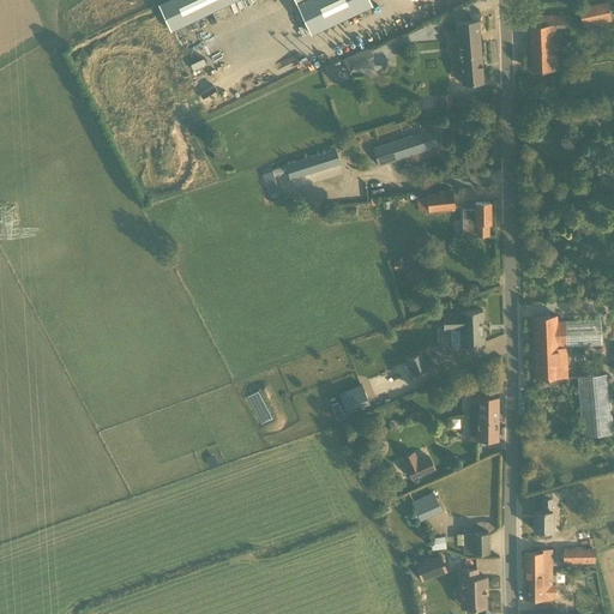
[(166,0),(158,4),(172,31),(236,0),(295,0),(312,35),(372,6),(368,0),(166,0)]
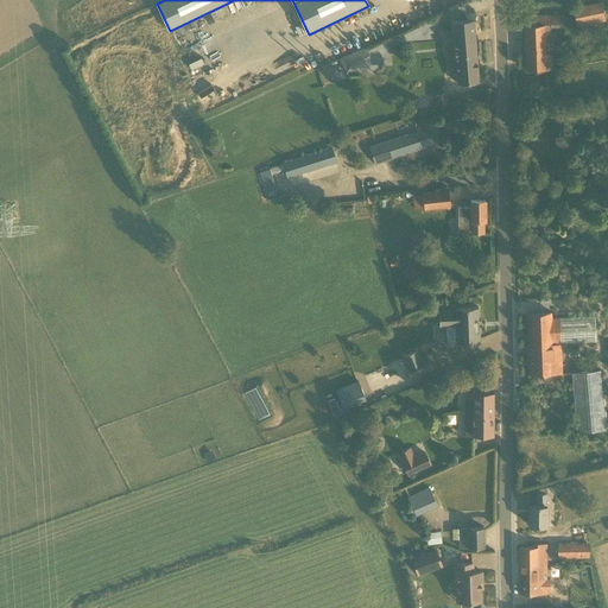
[(576,25),(606,19),(602,2),(574,8),(576,25)]
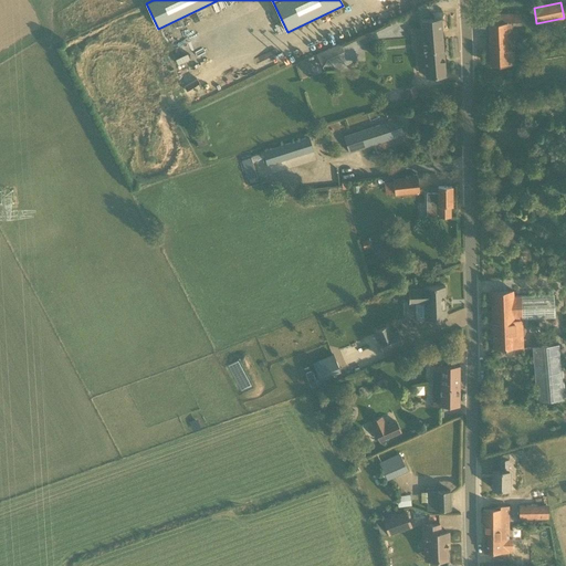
[(490,66),(509,65),(509,51),(515,51),(514,22),(521,21),(521,13),(489,16),(490,66)]
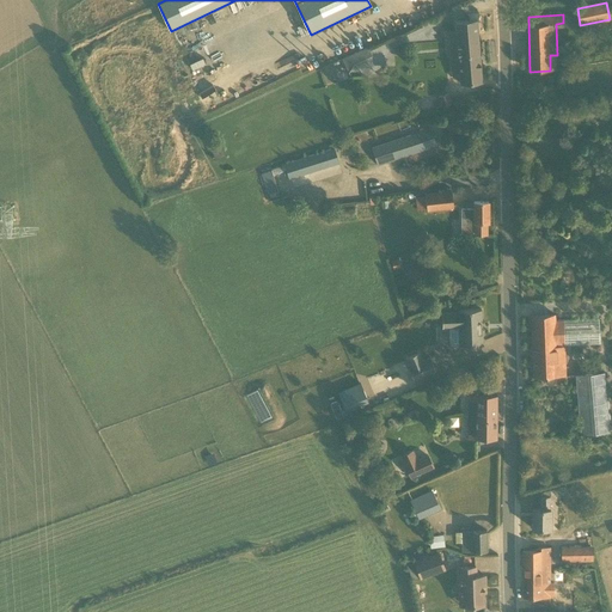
[(482,80),(477,19),(456,20),(459,56),(451,56),(452,71),(460,69),(460,83),(482,80)]
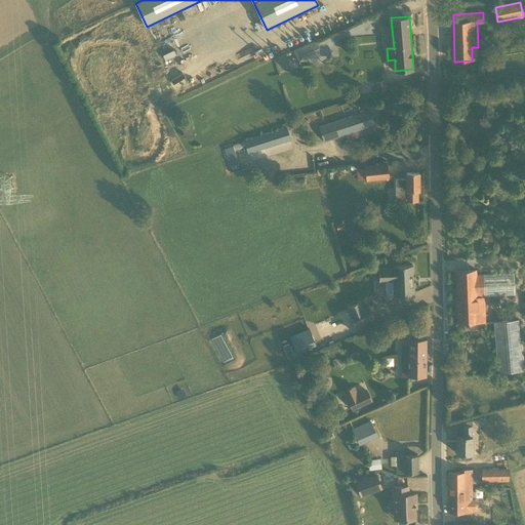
[(316,40),(293,48),(299,65),(322,55),(316,40)]
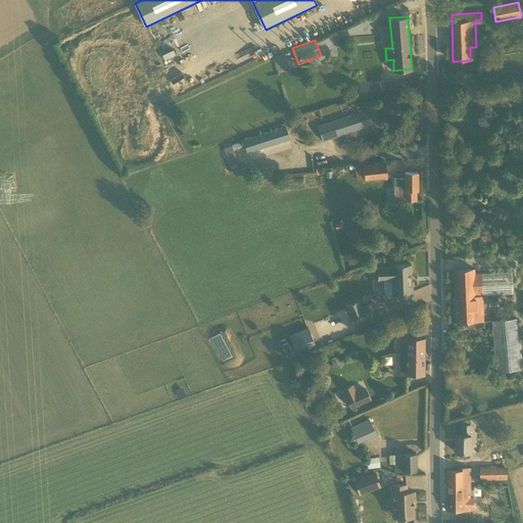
[(376,91),(386,88),(383,80),(373,83),(376,91)]
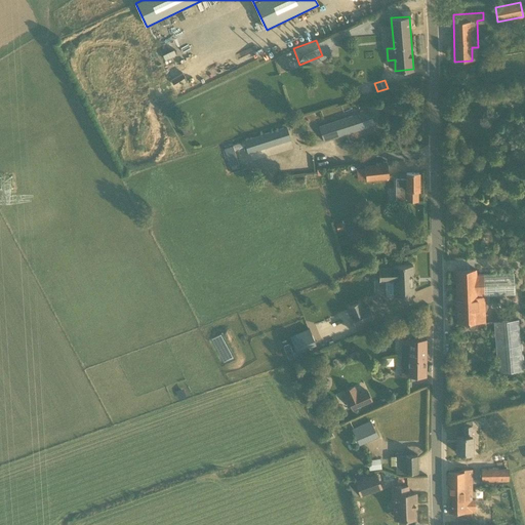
[(319,127),(324,142),(373,125),(368,111),(319,127)]
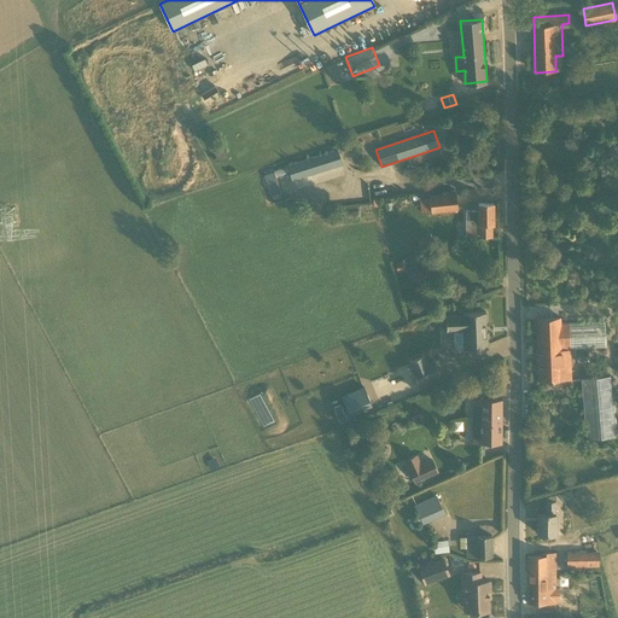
[(292,180),(342,164),(337,150),(287,165),(292,180)]
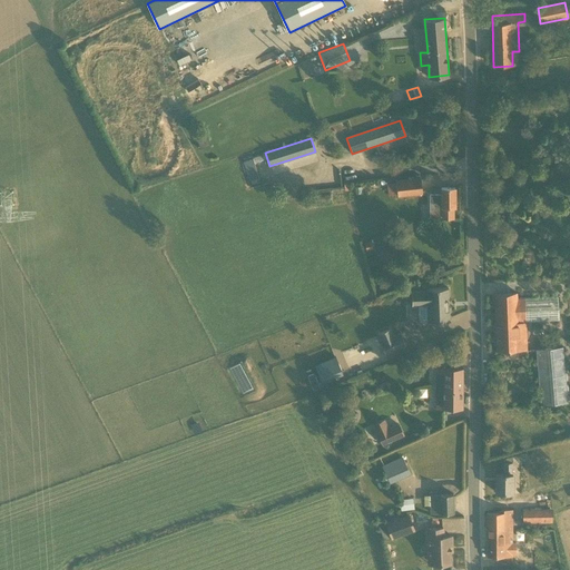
[(253,158),(244,161),(245,166),(247,174),(256,170),(254,164),(253,158)]
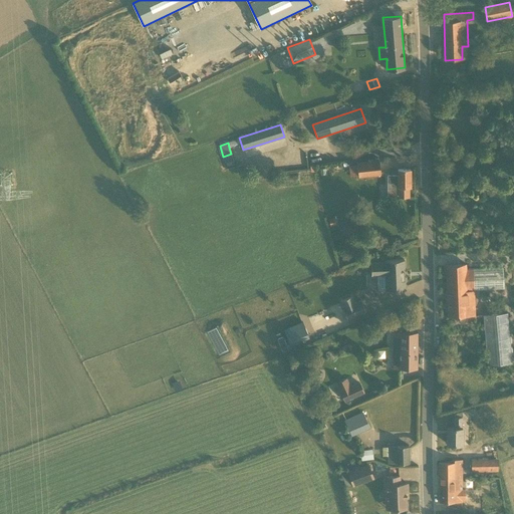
[(379,160),(356,162),(358,177),(380,175),(379,160)]
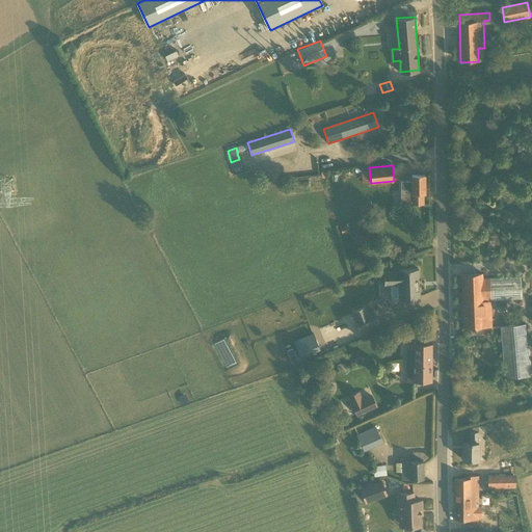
[(425,192),(425,175),(411,176),(411,181),(401,181),(401,203),(413,203),(413,204),(423,204),(423,193),(425,192)]
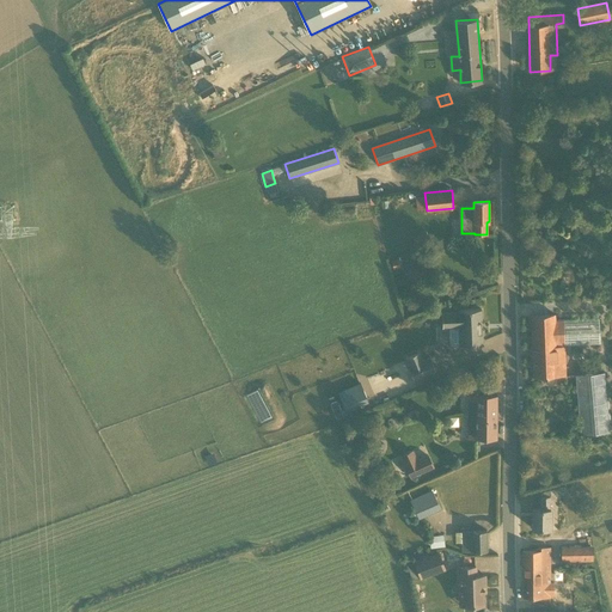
[(464,324),(465,343),(488,343),(487,307),(464,307),(464,310),(447,311),(447,325),(464,324)]
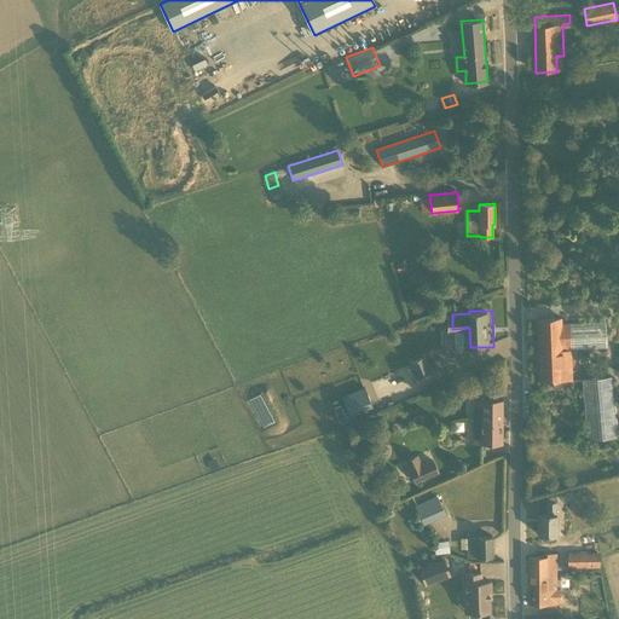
[(562,323),(561,318),(538,319),(538,318),(537,319),(538,363),(539,363),(539,381),(550,381),(550,385),(551,387),(554,388),(556,389),(559,388),(561,386),(562,383),(561,381),(572,381),(572,366),(562,366),(561,350),(571,350),(606,348),(606,322),(562,323)]
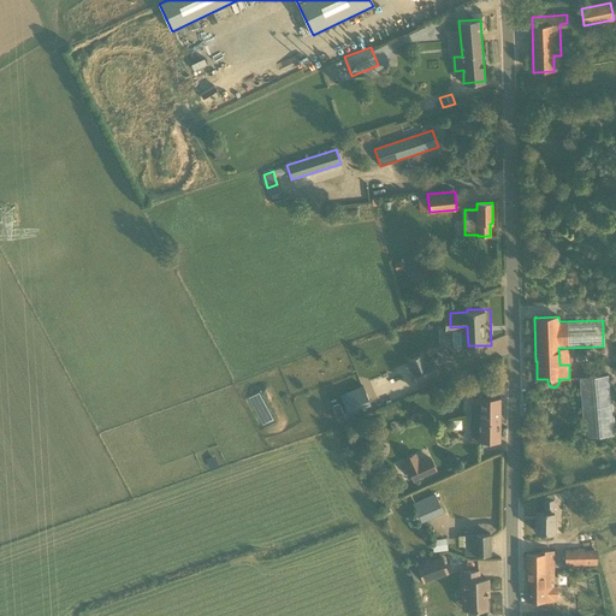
[(412,367),(416,380),(431,375),(438,372),(433,361),(433,359),(425,362),(421,353),(408,357),(412,367)]
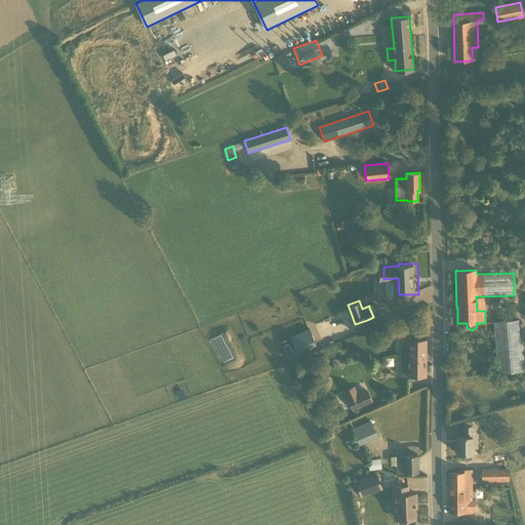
[(497,372),(522,370),(518,320),(493,322),(497,372)]
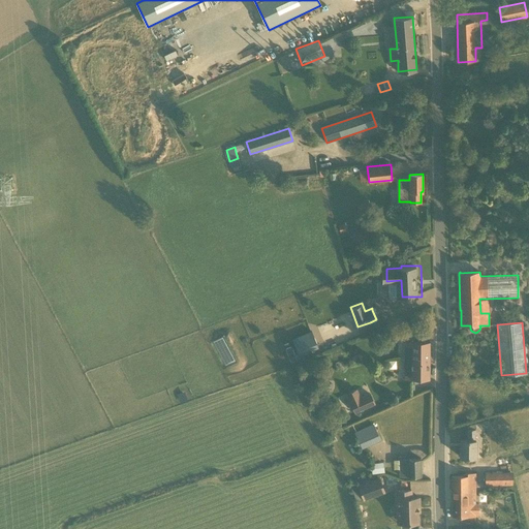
[(317,346),(310,331),(292,338),(299,354),(317,346)]
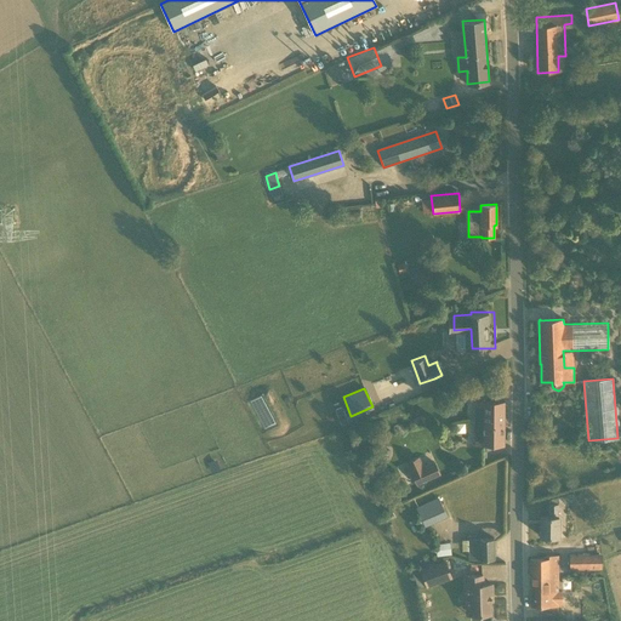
[(503,445),(503,402),(474,400),(474,445),(503,445)]
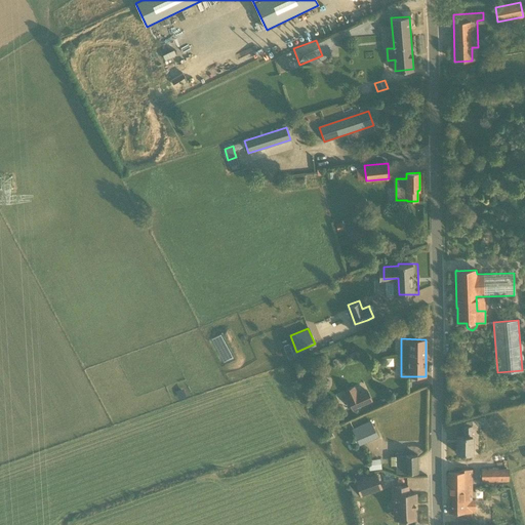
[(288,342),(282,345),(288,359),(293,357),(288,342)]
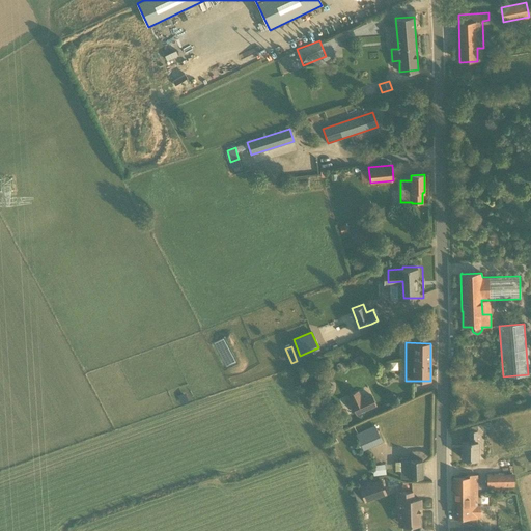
[(354,417),(374,407),(368,396),(348,407),(354,417)]
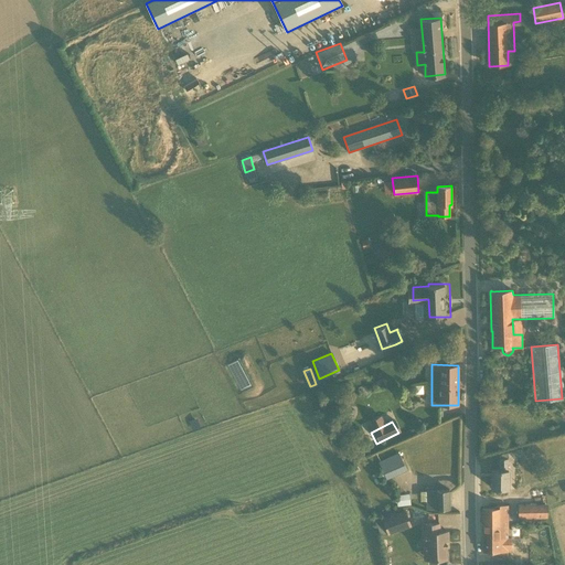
[(395,475),(406,470),(398,454),(388,459),(395,475)]
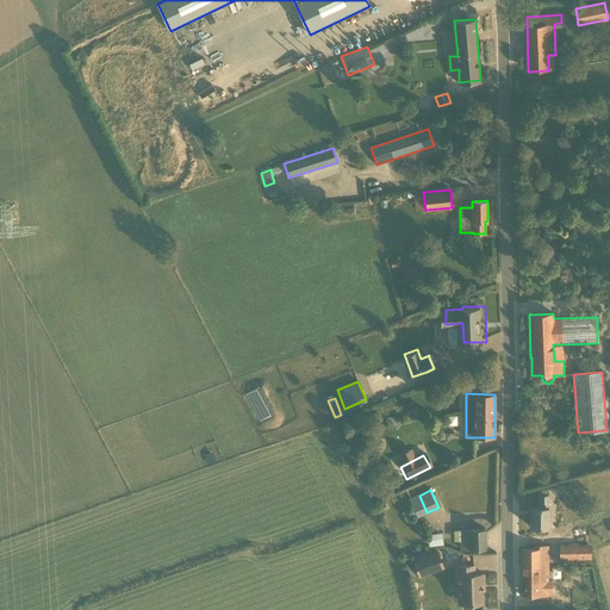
[(548,526),(548,495),(539,495),(539,508),(530,508),(530,527),(548,526)]
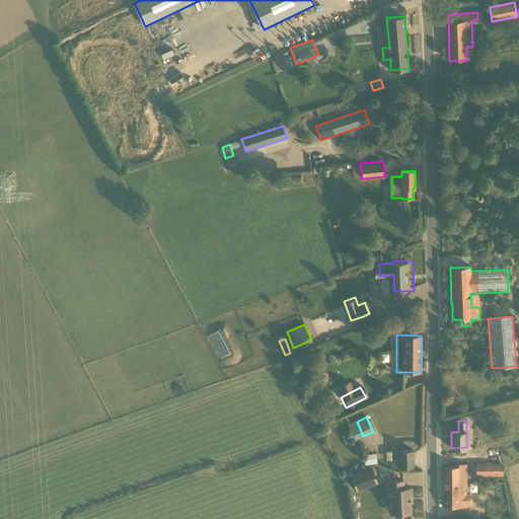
[(400,467),(413,466),(413,450),(399,451),(400,467)]
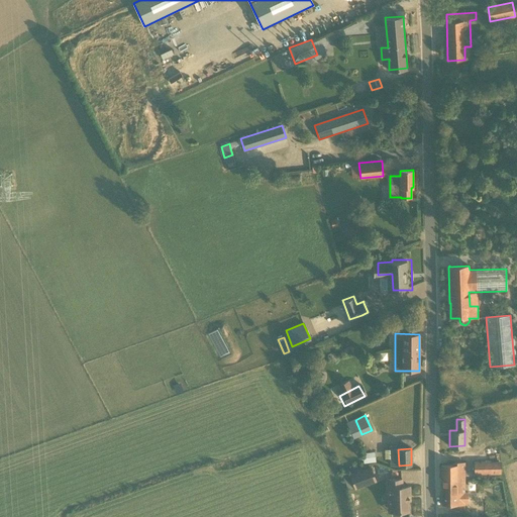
[(375,460),(374,450),(362,451),(364,461),(375,460)]
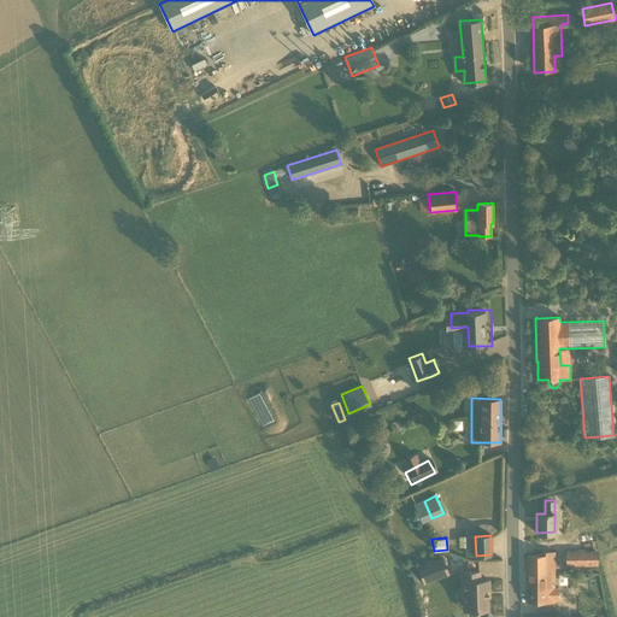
[(546,592),(546,587),(554,587),(554,551),(546,551),(546,554),(528,554),(528,603),(554,601),(554,592),(546,592)]
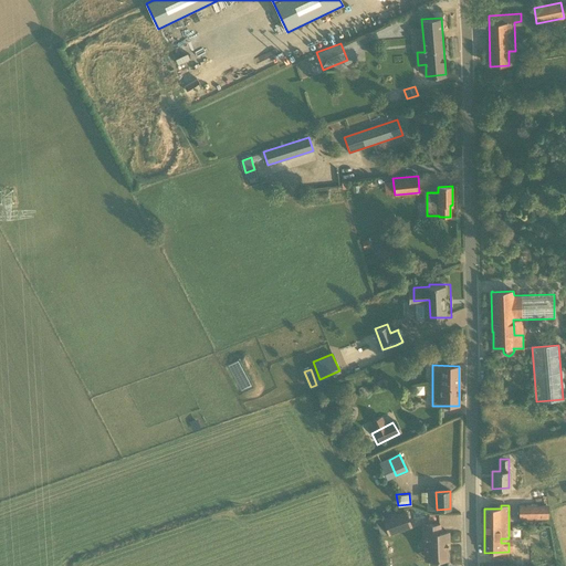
[(520,505),(520,517),(548,517),(548,505),(520,505)]
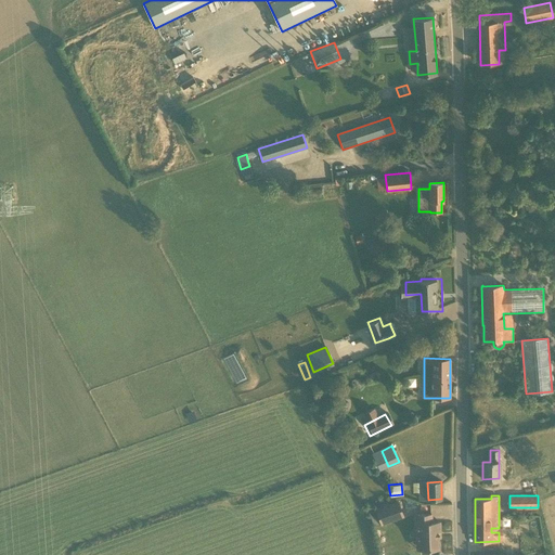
[(382,523),(403,515),(398,501),(376,508),(382,523)]
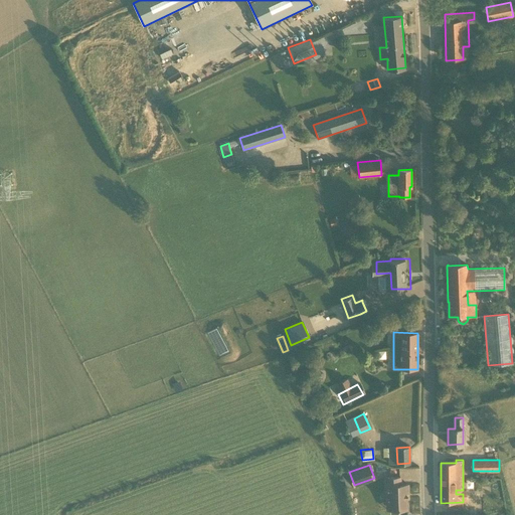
[(406,499),(408,498),(407,484),(400,484),(400,477),(385,477),(387,510),(407,509),(406,499)]
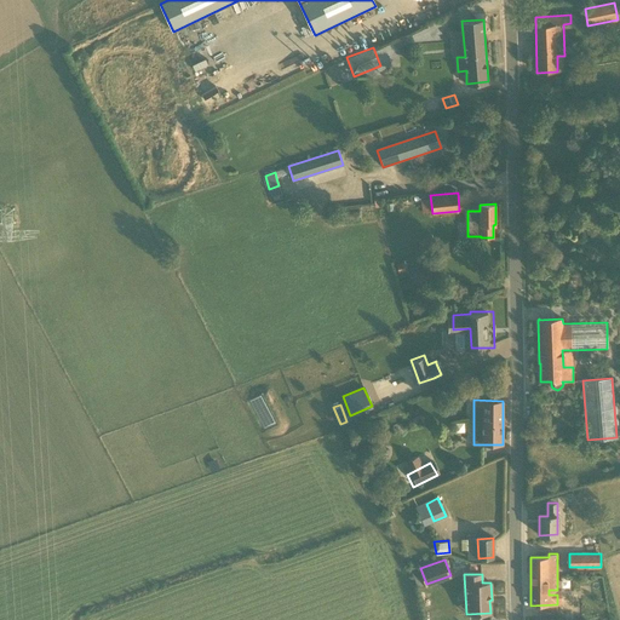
[(562,618),(578,618),(578,596),(562,596),(562,618)]
